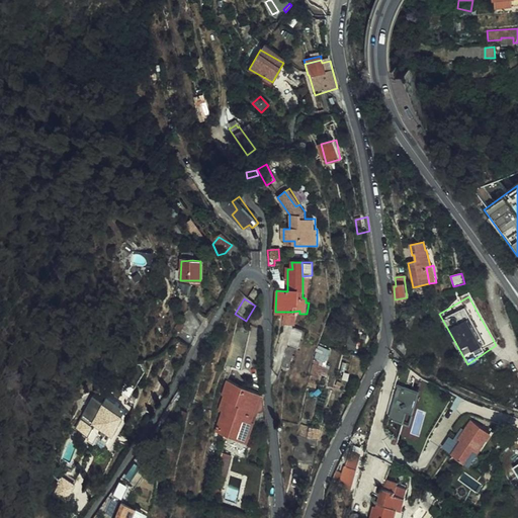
[(292,312),(284,312),(281,326),(292,326),(292,312)]
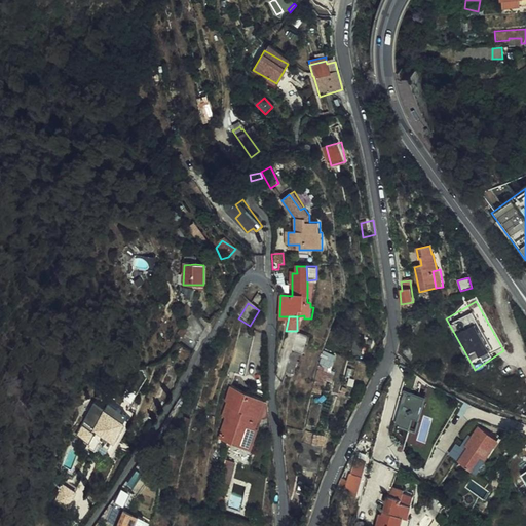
[(290,353),(298,355),(299,354),(304,355),(309,336),(296,333),(290,353)]
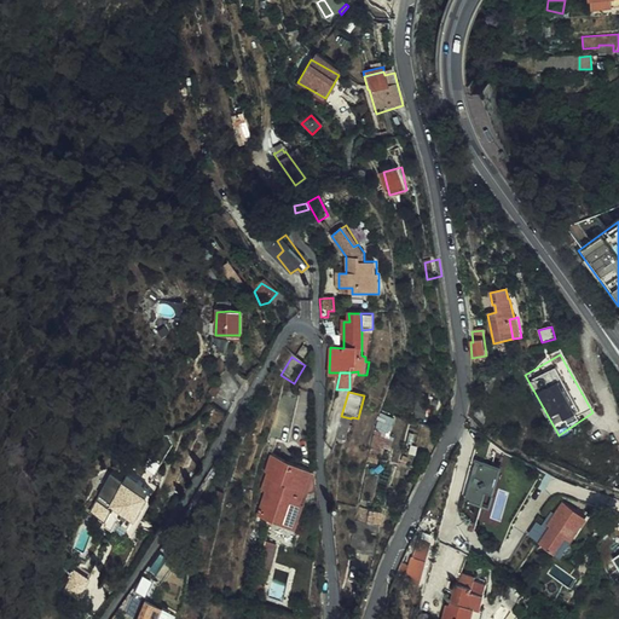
[(351,418),(341,416),(335,443),(343,444),(351,418)]
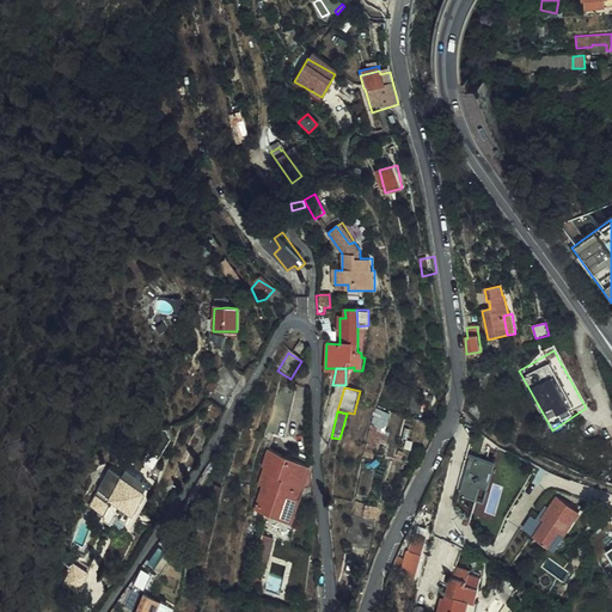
[(381,414),(375,411),(366,448),(378,453),(389,421),(380,418),(381,414)]
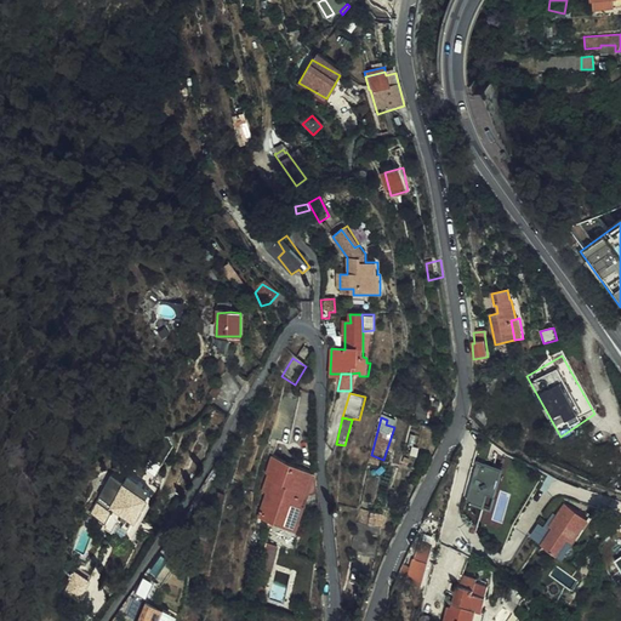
[(497,494),(505,466),(476,457),(465,499),(485,505),(480,522),(502,527),(508,502),(501,500),(502,495),(497,494)]
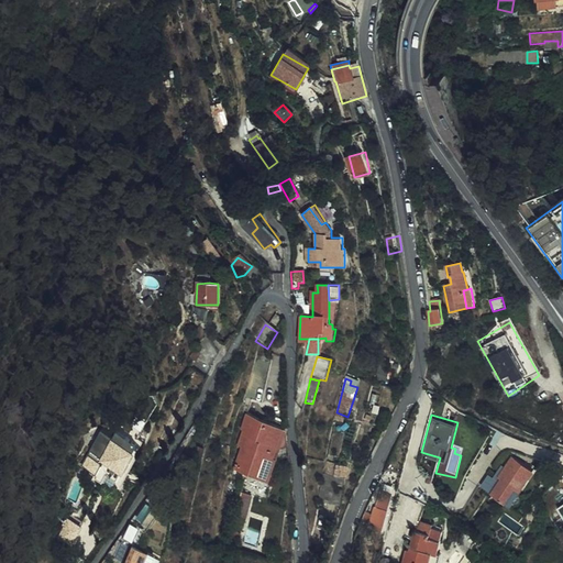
[(286,440),(286,428),(283,428),(245,417),(241,432),(242,433),(238,449),(242,450),(235,472),(265,481),(269,466),(271,466),(279,438),(286,440)]
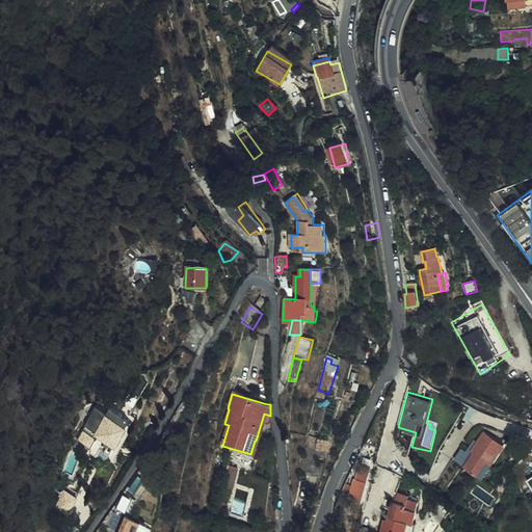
[(447,400),(441,418),(450,422),(455,404),(447,400)]
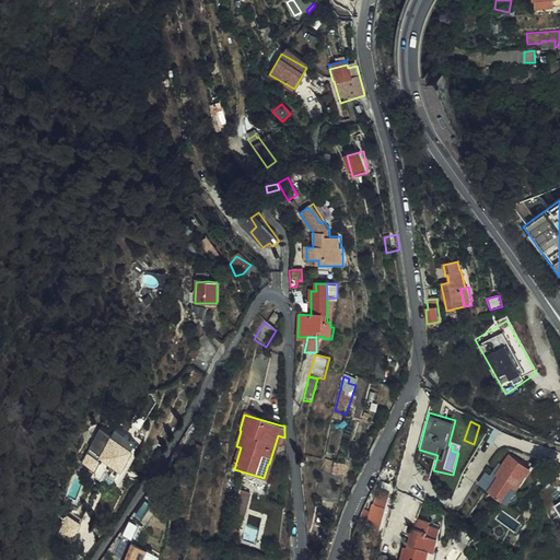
[(138,436),(119,426),(117,427),(105,452),(93,446),(85,462),(107,474),(109,470),(119,475),(135,444),(135,443),(138,436)]
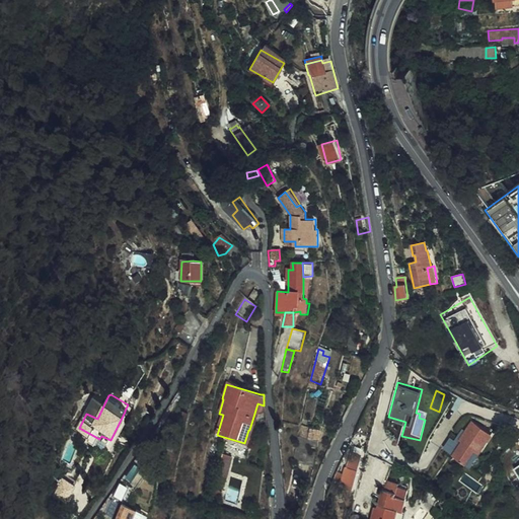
[(264,405),(257,403),(249,430),(248,430),(244,443),(248,444),(258,414),(261,414),(262,413),(264,412),(264,410),(265,410),(265,409),(265,408),(264,406),(264,405)]
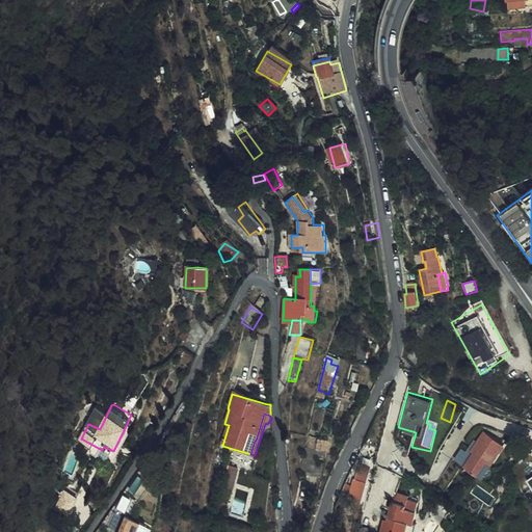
[(504,444),(484,430),(479,439),(471,450),(474,452),(463,467),(473,473),(483,458),(490,463),(504,444)]
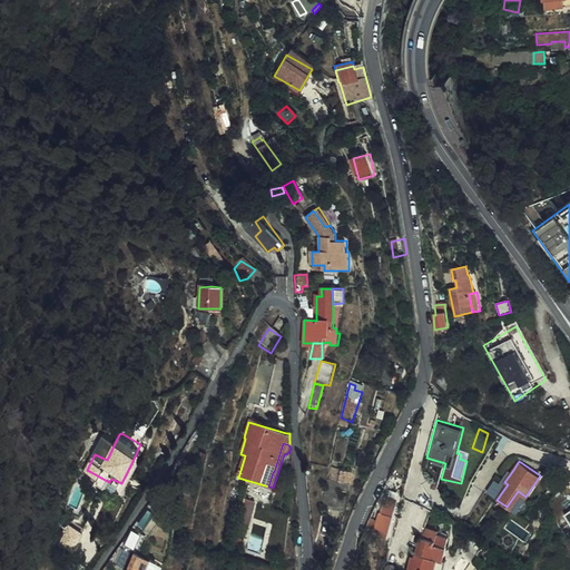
[(509,467),(500,479),(504,482),(513,470),(509,467)]
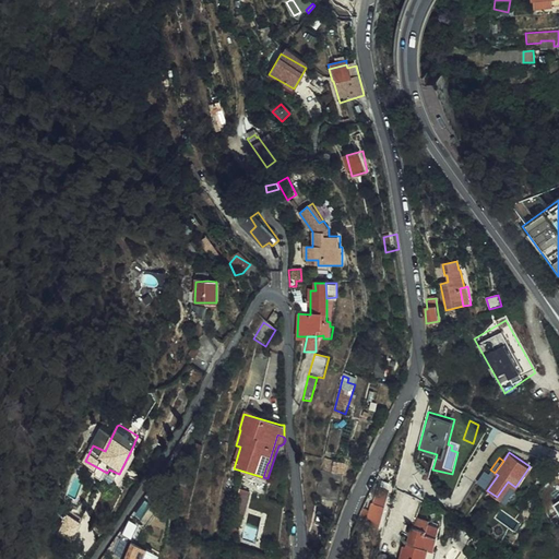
[(477,482),(486,487),(495,474),(487,468),(477,482)]
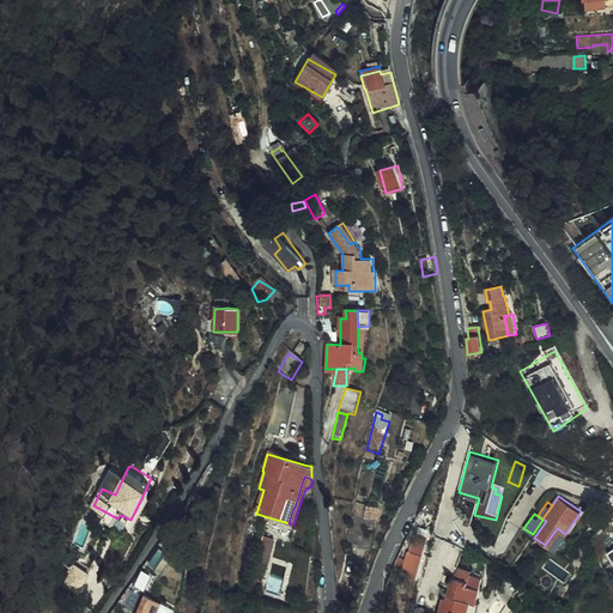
[(208,520),(196,515),(192,530),(202,534),(208,520)]
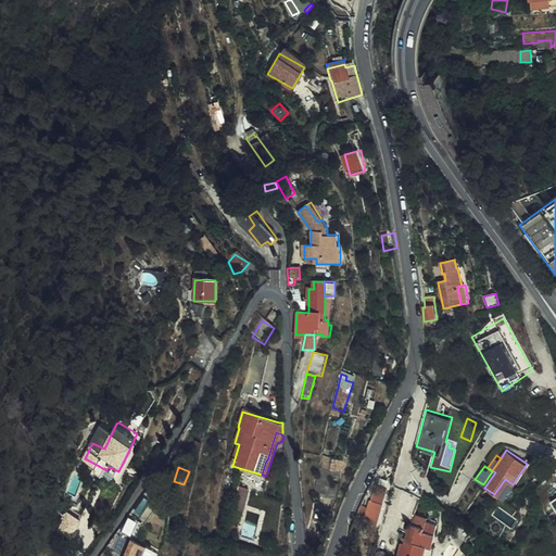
[(337,496),(342,468),(336,468),(331,495),(337,496)]
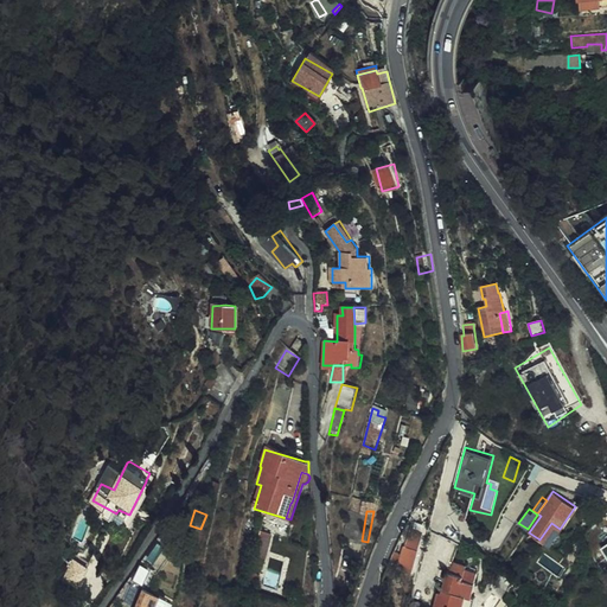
[(606,547),(606,513),(599,523),(606,529),(596,540),(592,544),(601,554),(606,547)]
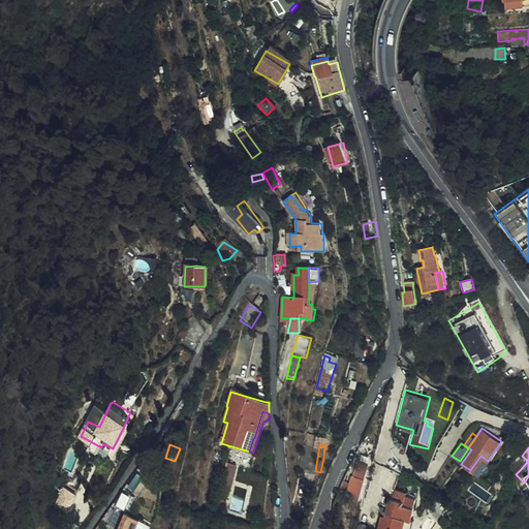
[(480,456),(470,470),(478,476),(490,462),(488,461),(480,456)]
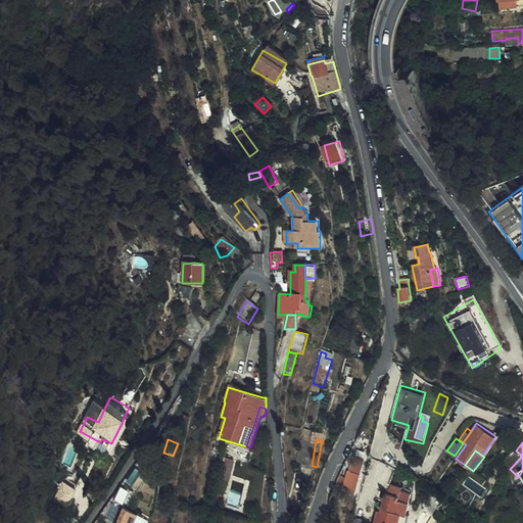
[(507,459),(514,465),(522,456),(516,450),(511,456),(510,455),(507,459)]
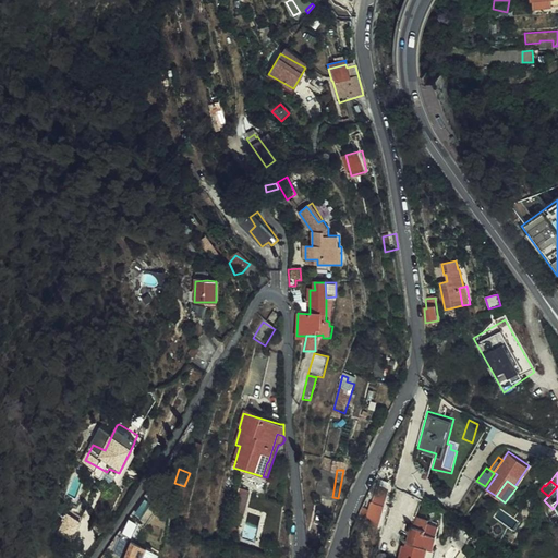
[(251,494),(239,490),(232,512),(243,516),(251,494)]
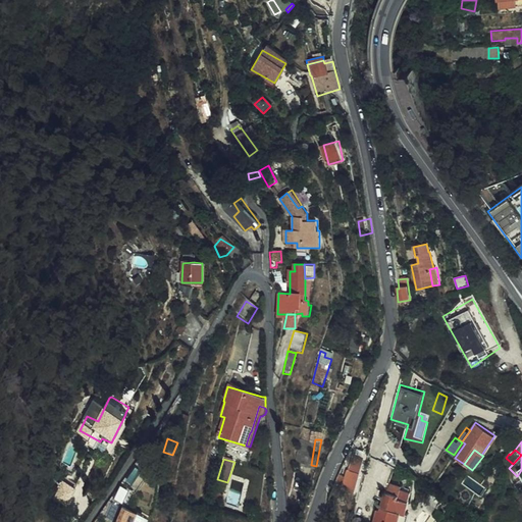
[(353,464),(351,471),(363,474),(366,467),(353,464)]
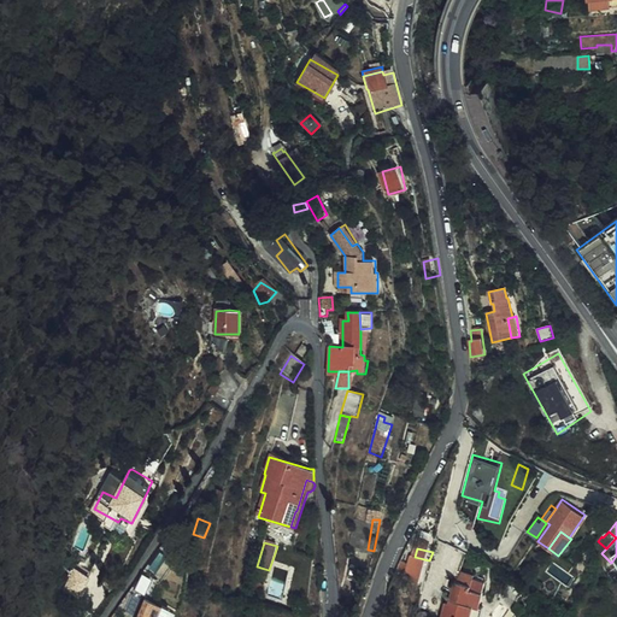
[(423,585),(429,560),(415,557),(412,557),(406,580),(423,585)]
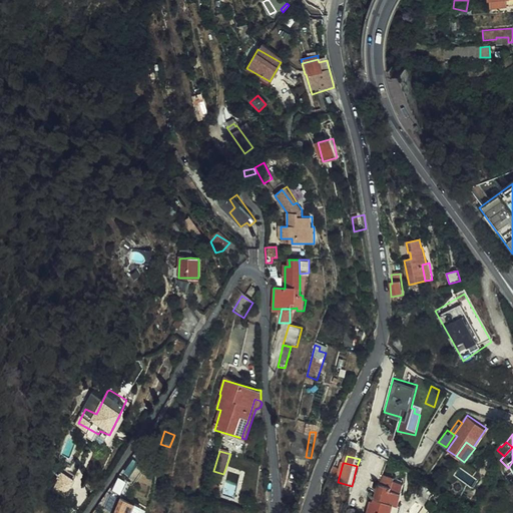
[(357,466),(352,486),(355,487),(360,467),(357,466)]
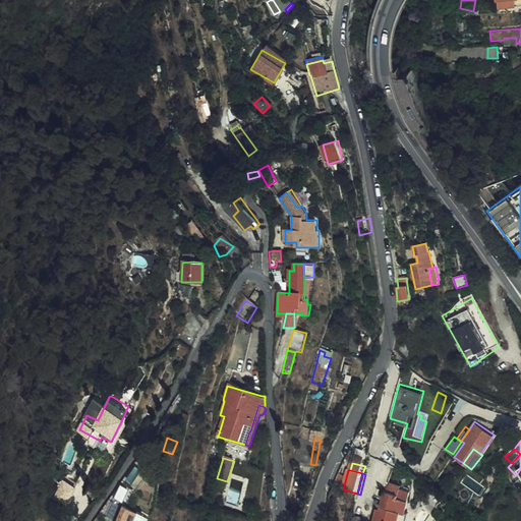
[(61,494),(69,499),(76,485),(67,479),(61,494)]
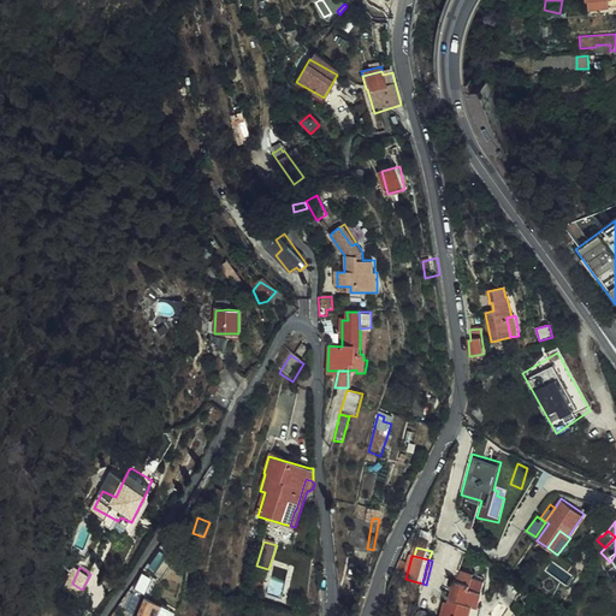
[(247,574),(240,573),(237,581),(250,586),(253,579),(247,576),(247,574)]
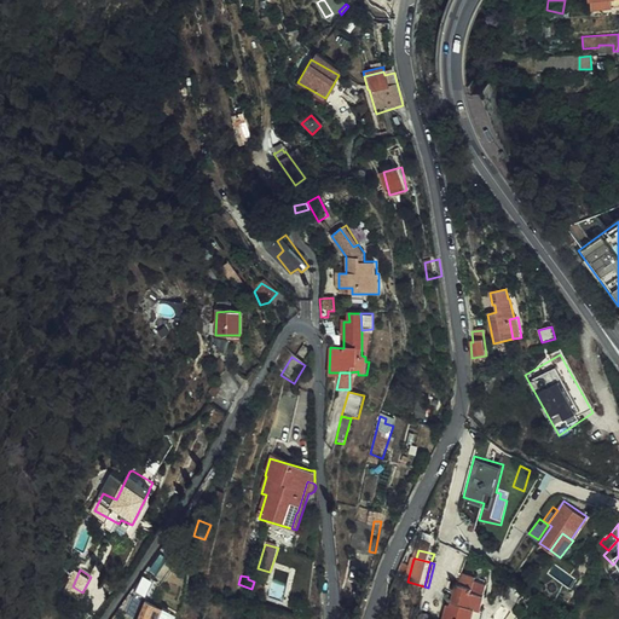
[(544,593),(553,600),(565,586),(556,579),(544,593)]
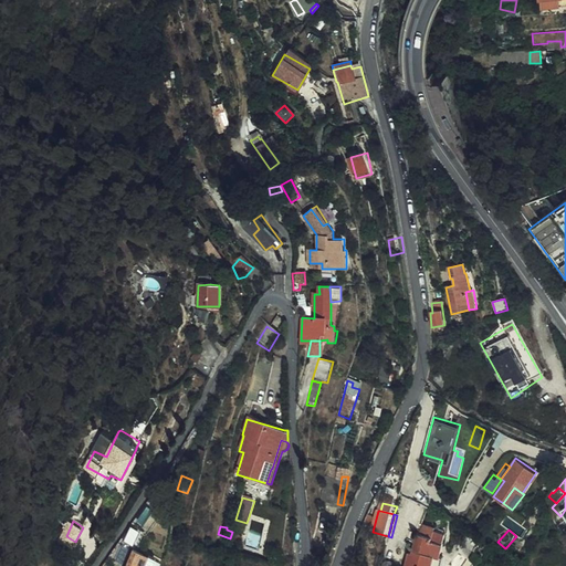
[(437,565),(447,536),(432,532),(431,537),(419,534),(415,554),(409,553),(405,565),(437,565)]
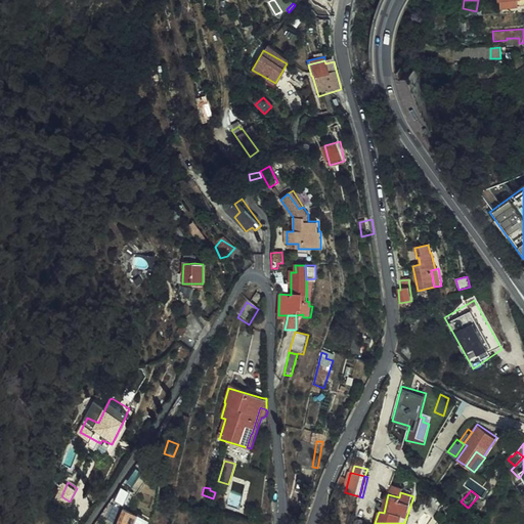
[(431,504),(439,510),(443,504),(435,497),(431,504)]
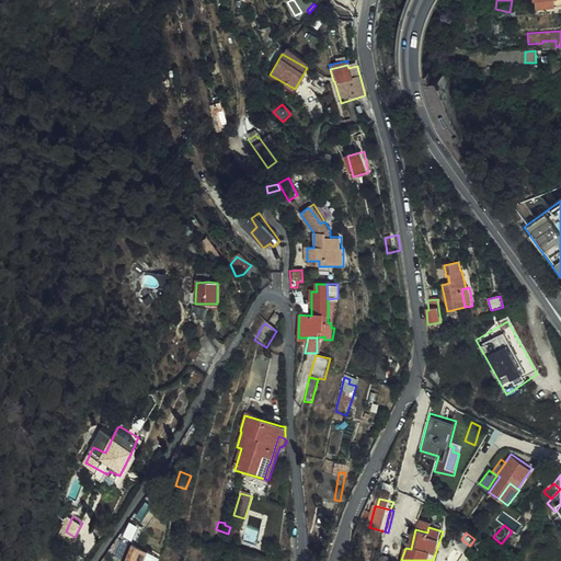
[(126,560),(134,547),(132,546),(123,560),(126,560)]
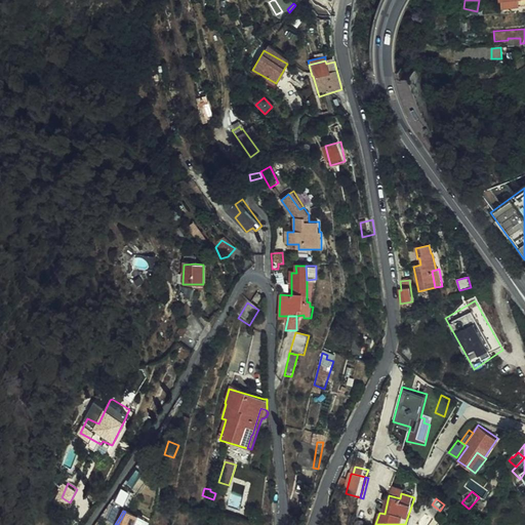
[(146,524),(148,524),(125,512),(118,524),(146,524)]
